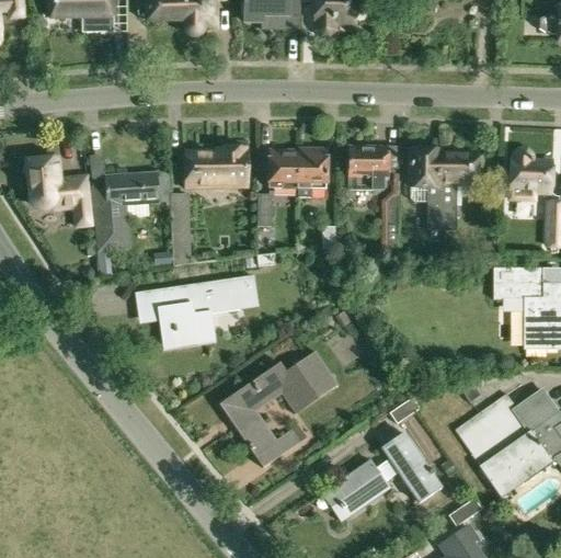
[(0,0),(0,12),(7,11),(8,21),(30,19),(26,0),(0,0)]
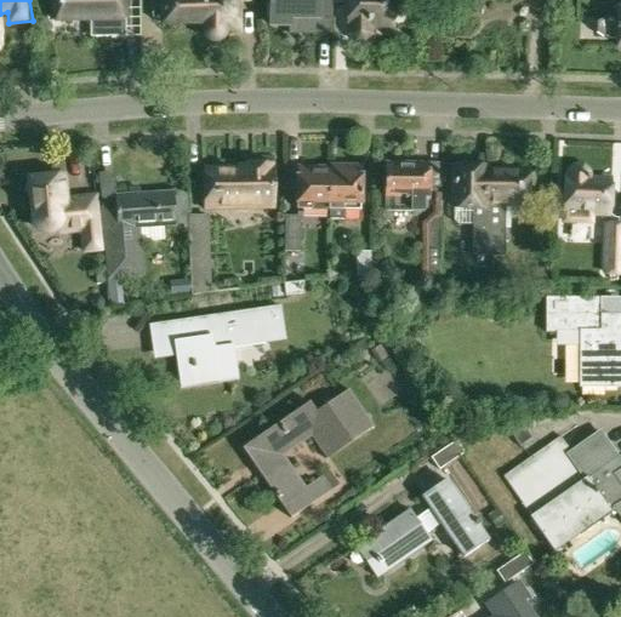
[(52,0),(53,16),(91,16),(91,33),(125,33),(124,0),(52,0)]
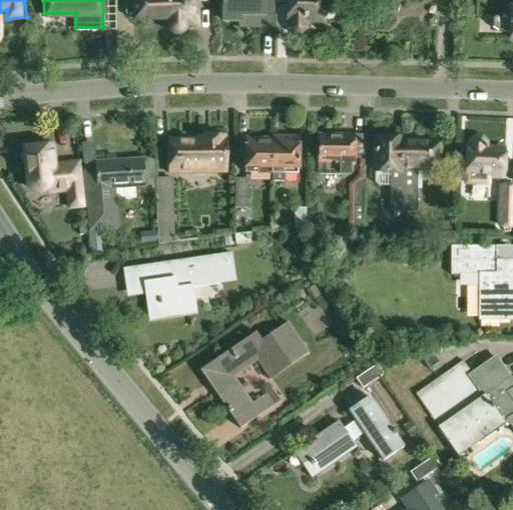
[(131,17),(168,16),(167,0),(133,0),(133,3),(131,3),(129,4),(126,5),(124,8),(124,11),(126,15),(128,17),(131,17)]
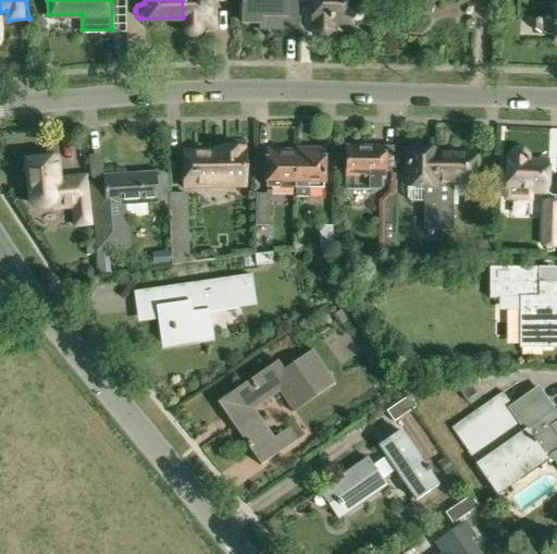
[(182,0),(183,17),(184,17),(184,26),(185,29),(187,32),(190,34),(194,34),(197,32),(199,29),(199,26),(199,23),(213,23),(212,1),(214,1),(214,0),(182,0)]
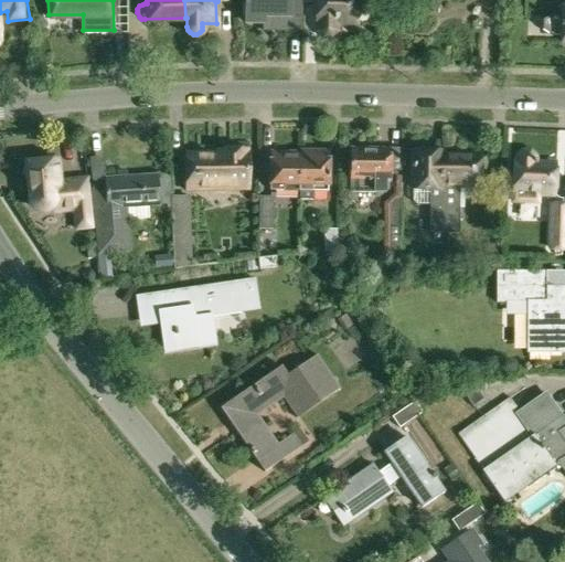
[(246,0),(246,1),(243,1),(243,12),(246,12),(245,20),(263,21),(263,29),(302,29),(302,0),(246,0)]
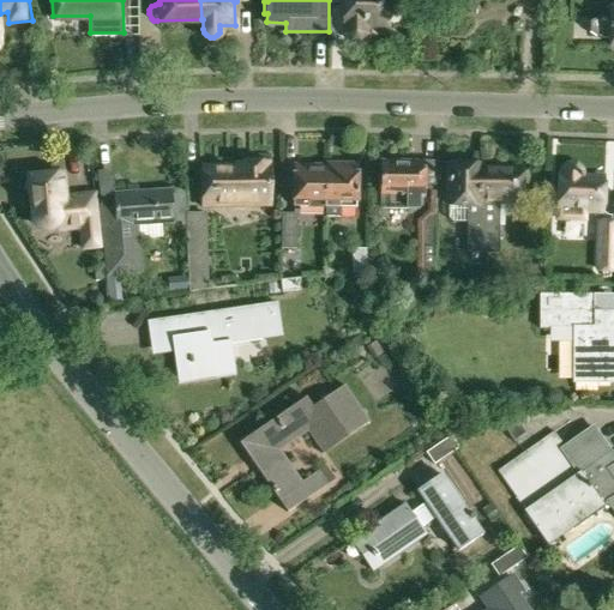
[(343,0),(343,23),(347,23),(347,32),(350,36),(362,36),(365,34),(365,23),(389,23),(387,0),(343,0)]
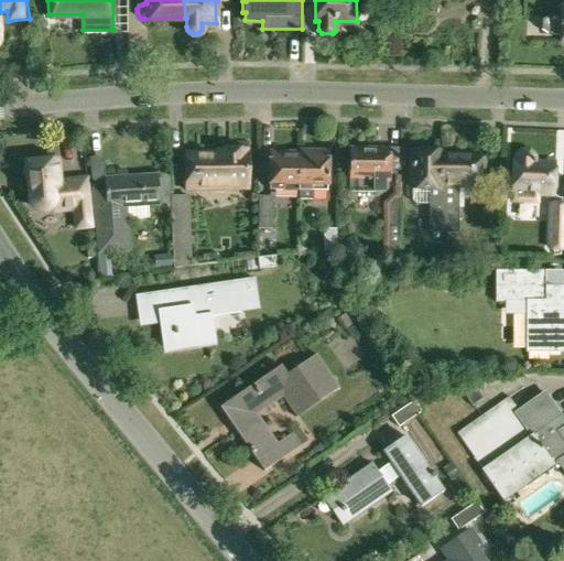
[(563,41),(563,8),(562,9),(562,14),(549,14),(541,18),(541,28),(549,33),(561,33),(561,41),(563,41)]
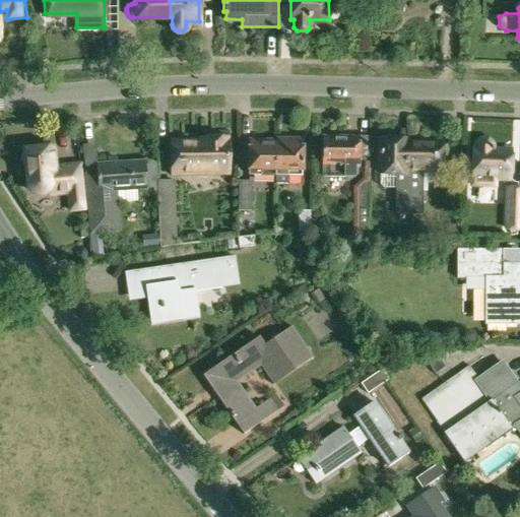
[(322,133),(322,174),(353,174),(353,167),(359,167),(359,158),(359,155),(359,138),(337,138),(337,134),(322,133)]
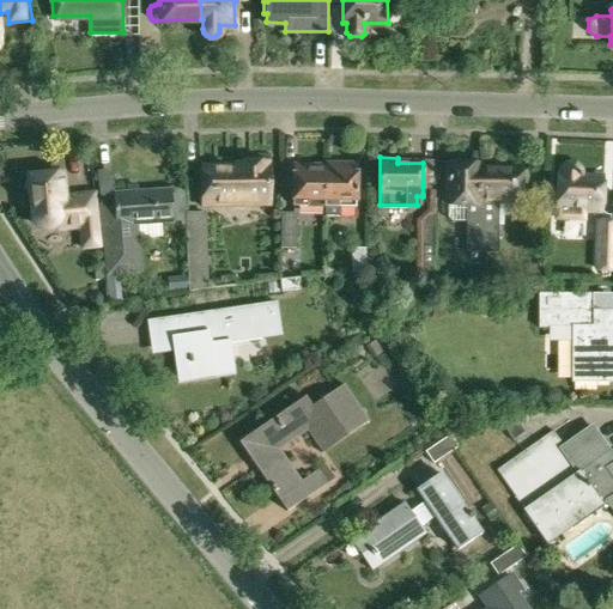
[(269,201),(269,199),(268,159),(250,160),(250,164),(213,165),(213,168),(201,168),(202,202),(238,201),(238,203),(250,203),(250,201),(269,201)]
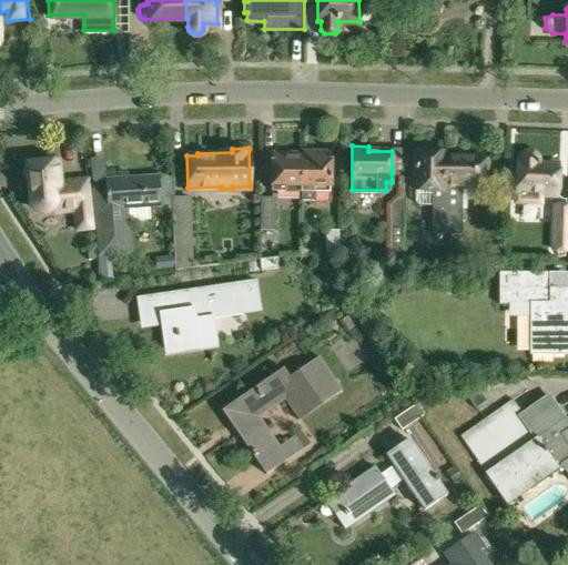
[(429,230),(449,230),(449,207),(443,207),(444,153),(444,151),(429,150),(429,148),(417,148),(417,150),(414,150),(414,187),(414,197),(417,200),(430,201),(429,230)]
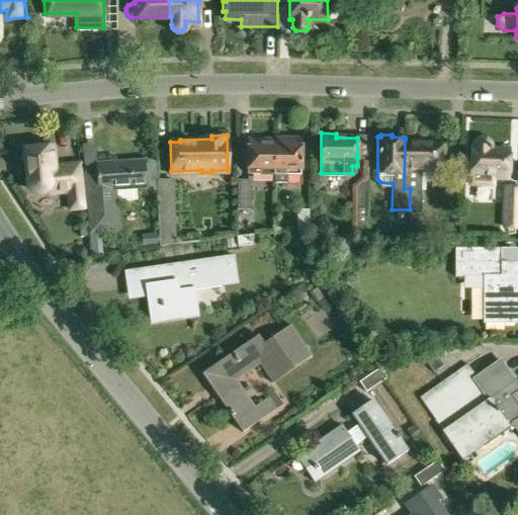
[(285,139),(275,139),(274,173),(274,180),(287,180),(287,173),(300,173),(300,136),(285,136),(285,139)]
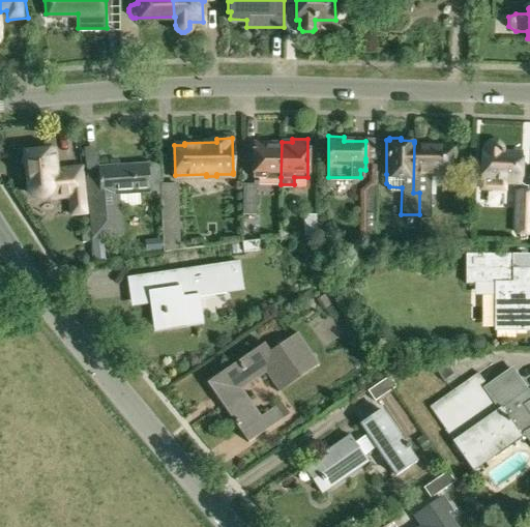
[(481,179),(481,186),(505,187),(505,179),(520,180),(521,151),(504,150),(504,148),(501,148),(502,145),(499,140),(491,140),(484,144),(484,150),(482,150),(481,179)]
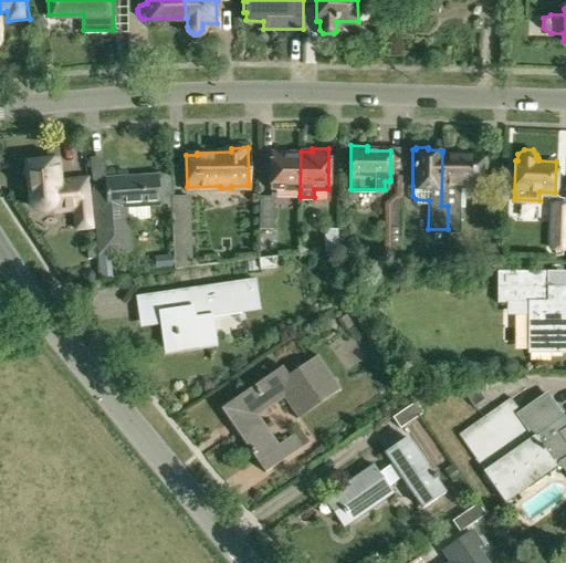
[(300,189),(301,152),(271,152),(271,189),(300,189)]
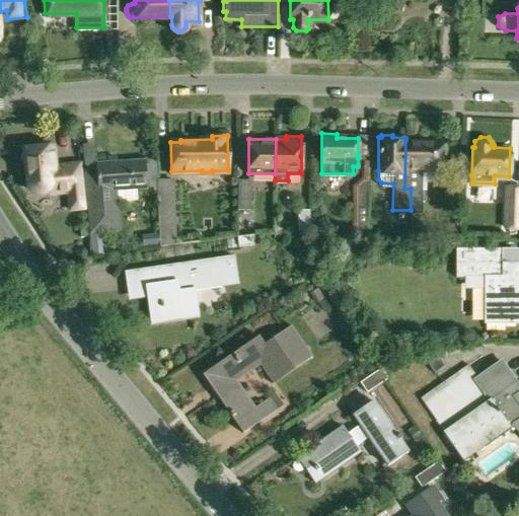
[(440,141),(405,140),(404,189),(411,189),(411,210),(421,211),(421,167),(440,168),(440,141)]
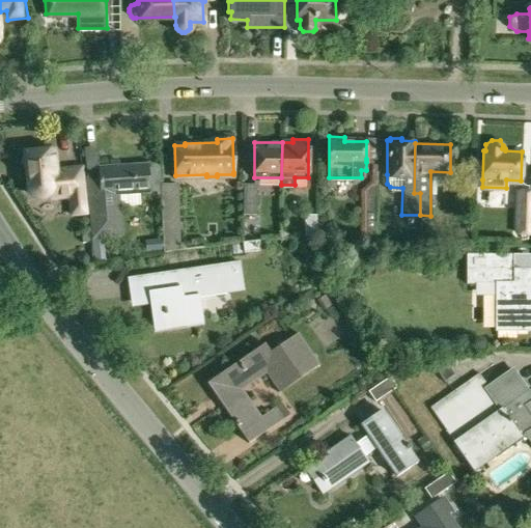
[(56,193),(57,196),(70,194),(72,213),(86,212),(82,166),(55,168),(53,148),(25,150),(25,153),(23,154),(22,156),(22,158),(21,160),(22,161),(23,163),(24,165),(25,166),(27,166),(29,186),(29,191),(31,194),(33,196),(35,197),(38,198),(42,197),(44,197),(47,195),(48,194),(56,193)]
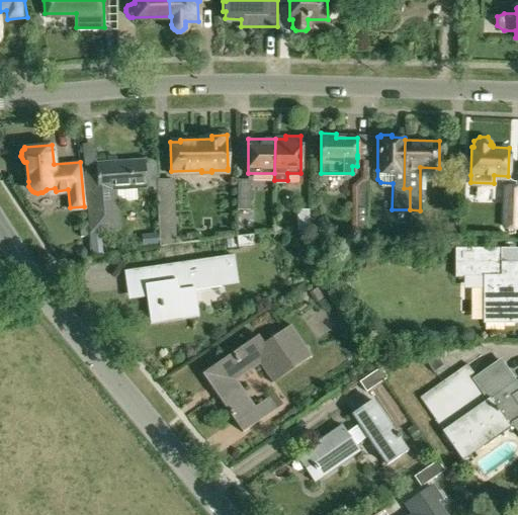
[(96,164),(84,165),(88,229),(98,229),(109,228),(119,227),(117,199),(137,198),(137,186),(147,185),(145,157),(115,159),(107,160),(96,160),(95,160),(96,164)]
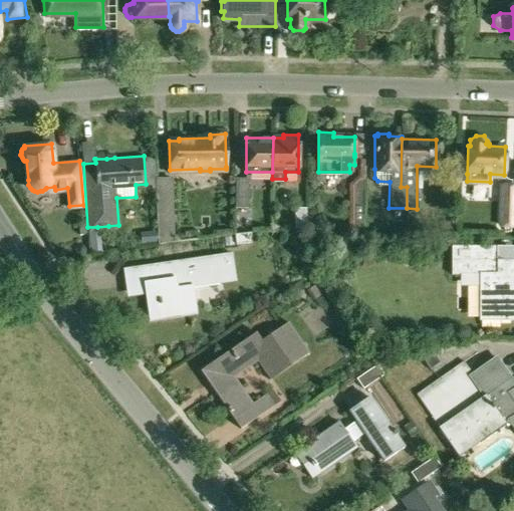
[(348,183),(349,224),(363,224),(365,158),(359,158),(359,174),(348,183)]
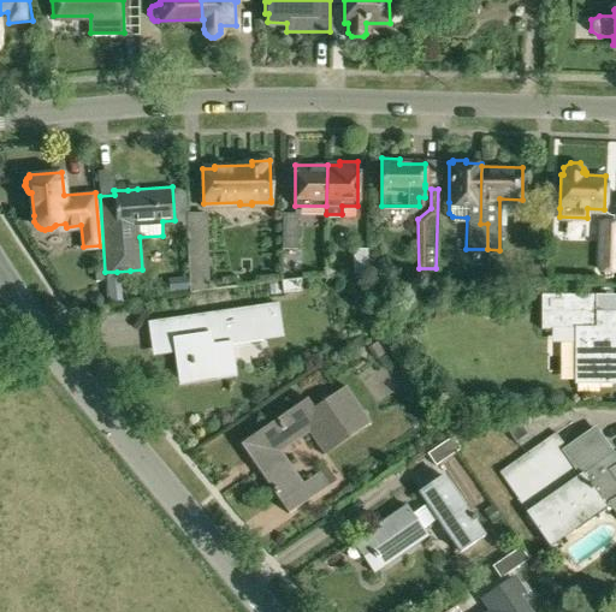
[(188,212),(189,261),(207,260),(206,211),(188,212)]
